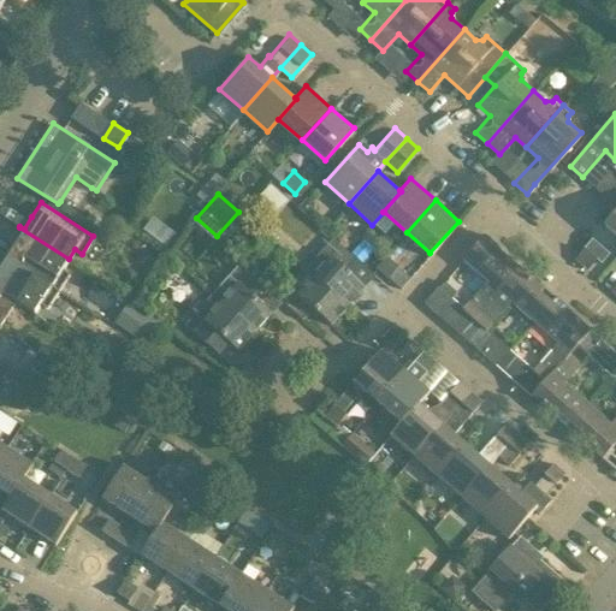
[(615,208),(604,223),(615,233),(615,208)]
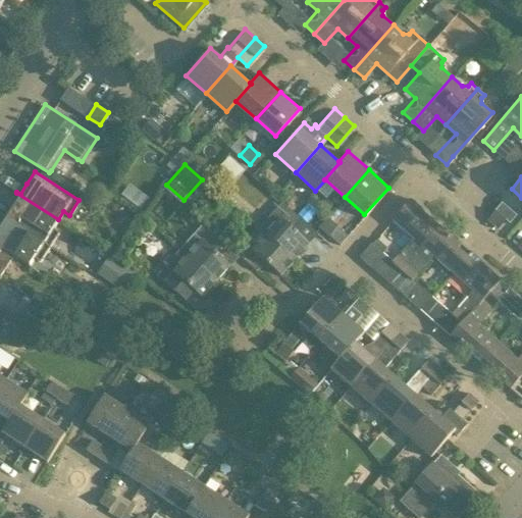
[(58,219),(16,193),(12,199),(15,202),(5,216),(50,246),(59,230),(53,227),(58,219)]
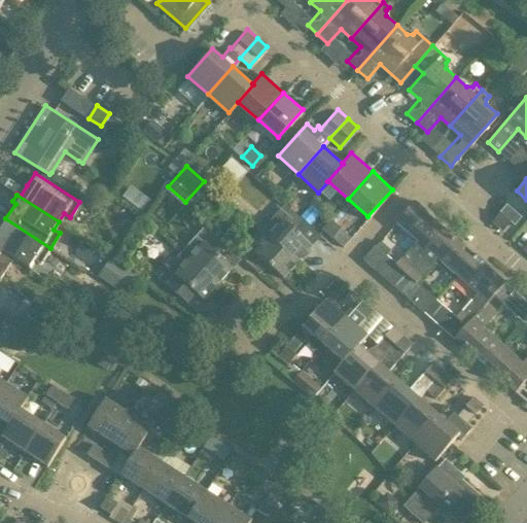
[(393,286),(444,227),(413,200),(395,220),(416,238),(395,262),(375,244),(362,258),(373,268),(393,286)]
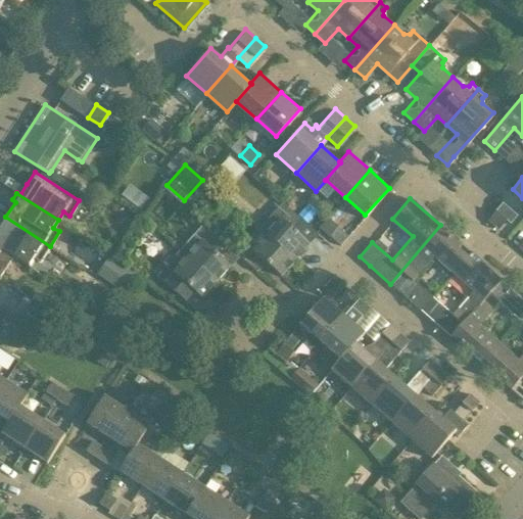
[(258,225),(267,232),(294,256),(308,241),(292,227),(301,217),(282,199),(258,225)]
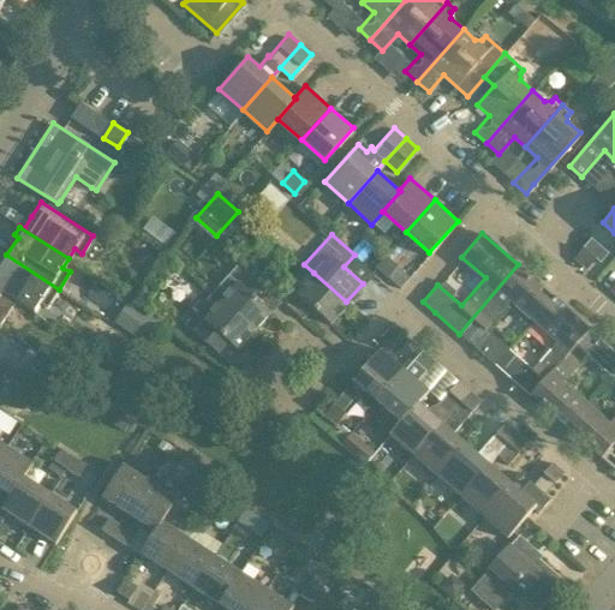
[(583,246),(573,257),(585,267),(595,256),(583,246)]
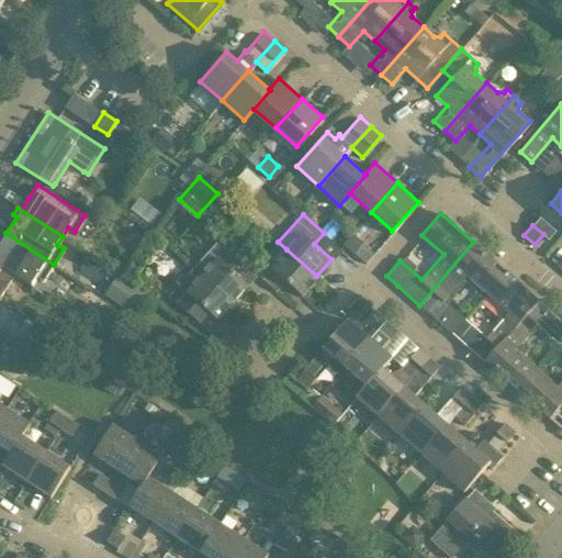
[(54,265),(6,233),(0,242),(0,246),(11,254),(3,266),(15,274),(14,274),(32,285),(37,276),(43,279),(54,265)]
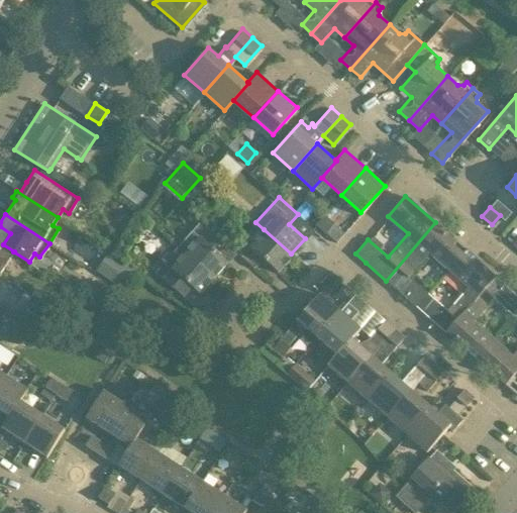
[(200,218),(178,244),(213,275),(226,260),(211,245),(220,236),(200,218)]
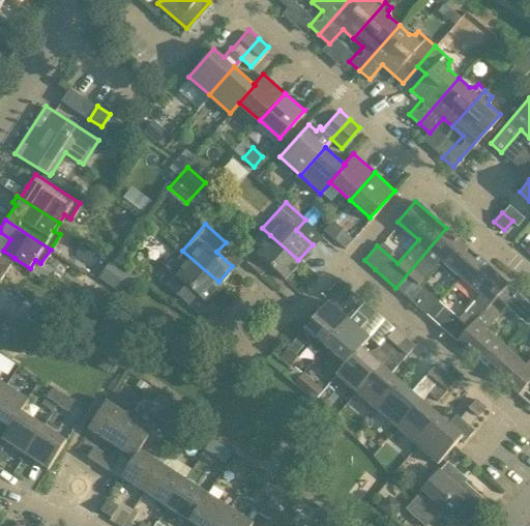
[(425,314),(439,299),(418,282),(440,257),(460,275),(477,255),(446,228),(395,288),(415,304),(425,314)]
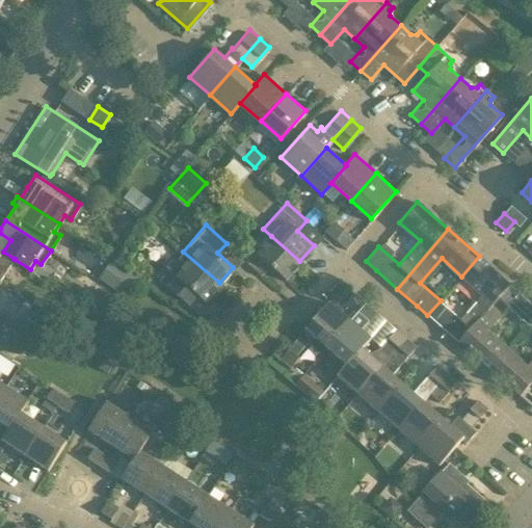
[(286,278),(299,261),(271,236),(258,253),(249,245),(240,256),(261,273),(269,263),(286,278)]
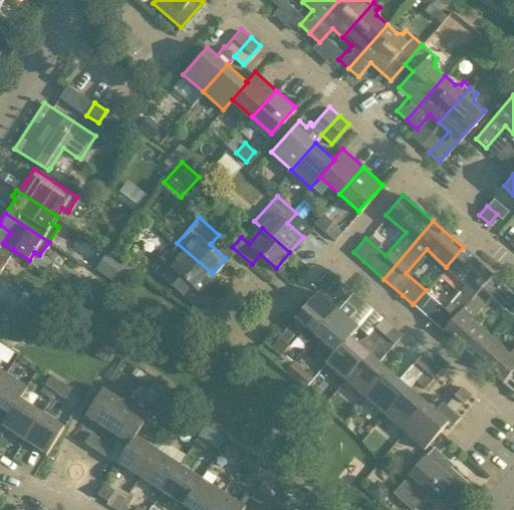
[(14,250),(3,243),(0,240),(0,270),(13,250),(14,250)]
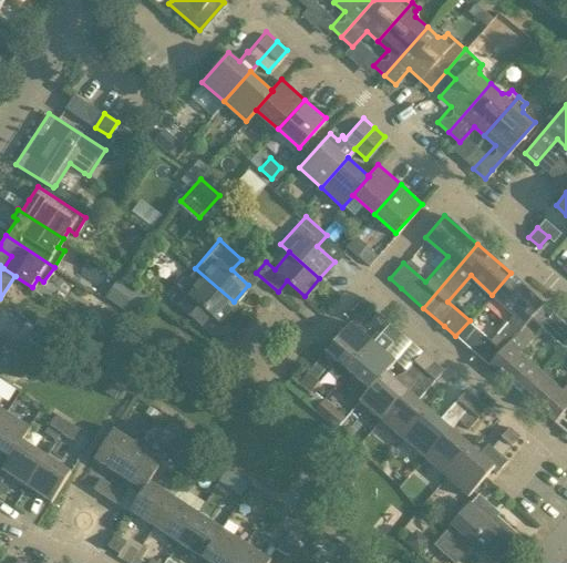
[(218,319),(234,302),(195,268),(187,277),(184,275),(177,282),(179,285),(169,296),(192,316),(202,305),(218,319)]
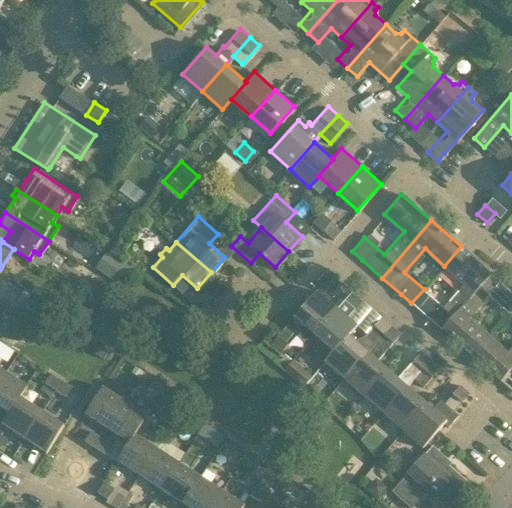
[(461,246),(444,266),(464,283),(443,306),(424,289),(411,303),(421,311),(440,328),(490,272),(461,246)]
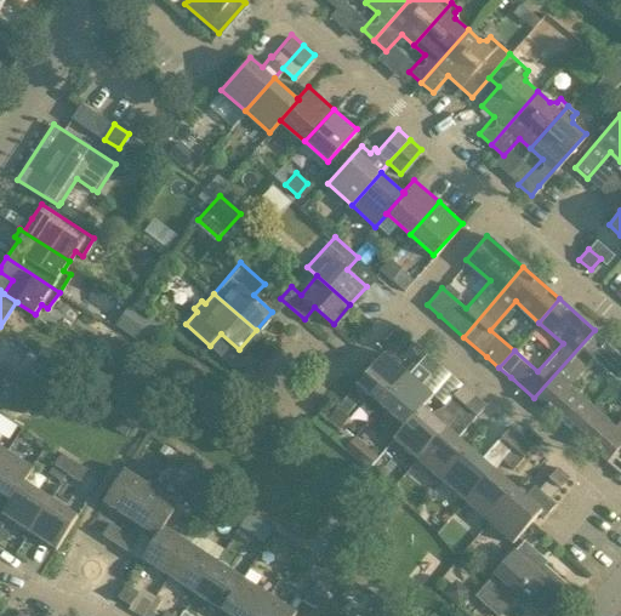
[(594,330),(534,398),(570,429),(591,405),(568,386),(592,358),(604,368),(616,377),(620,371),(620,353),(619,351),(594,330)]
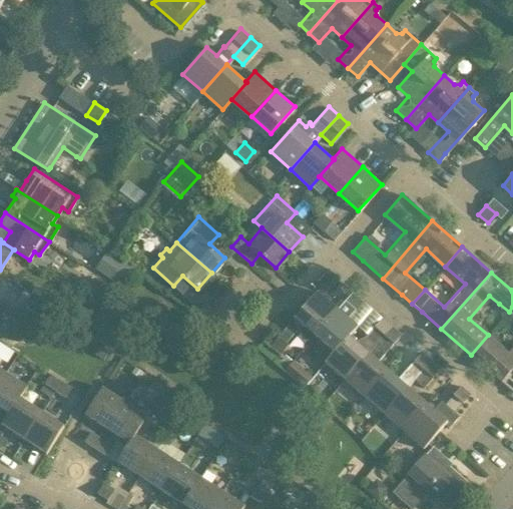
[(314,335),(337,308),(318,290),(294,318),(314,335)]
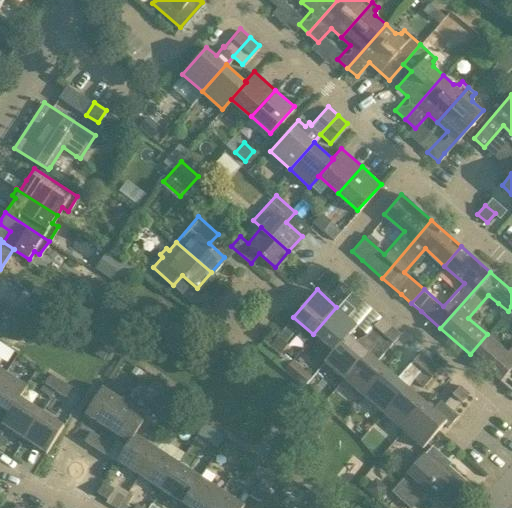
[(511,306),(508,311),(511,314),(511,345),(506,351),(487,334),(470,354),(499,380),(511,365),(511,306)]
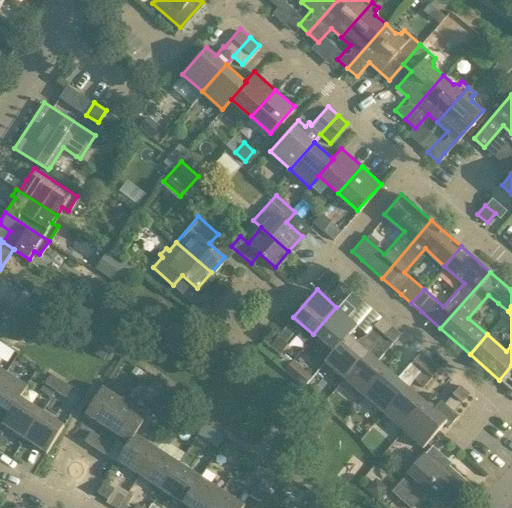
[(356,324),(336,307),(313,334),(332,350),(332,351),(347,333),(348,334),(356,324)]
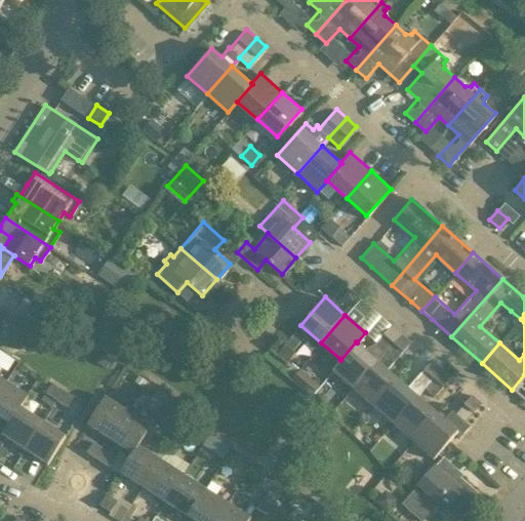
[(384,352),(401,331),(391,322),(373,343),(384,352)]
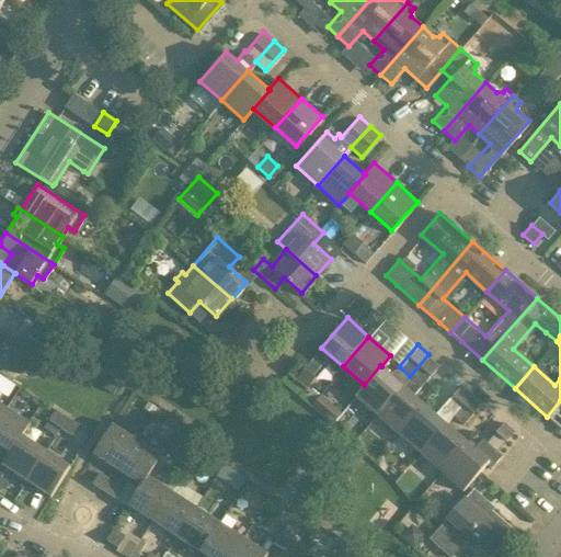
[(439,364),(428,354),(410,376),(420,385),(439,364)]
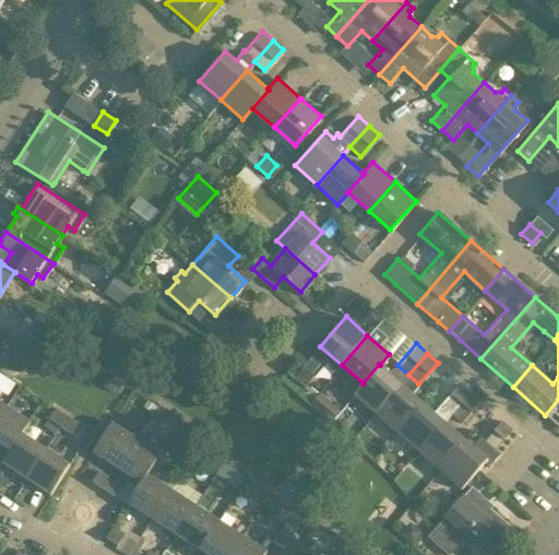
[(363,384),(363,382),(353,393),(376,413),(401,384),(408,375),(397,365),(385,370),(380,365),(379,364),(363,384)]
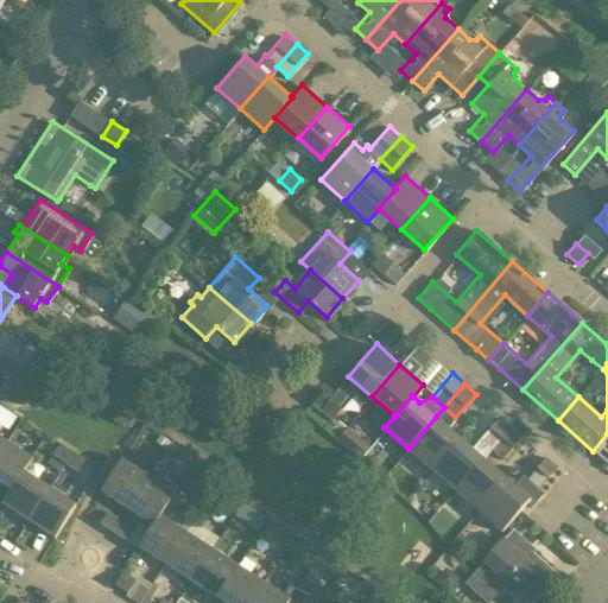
[(330,419),(341,407),(329,398),(320,408),(330,419)]
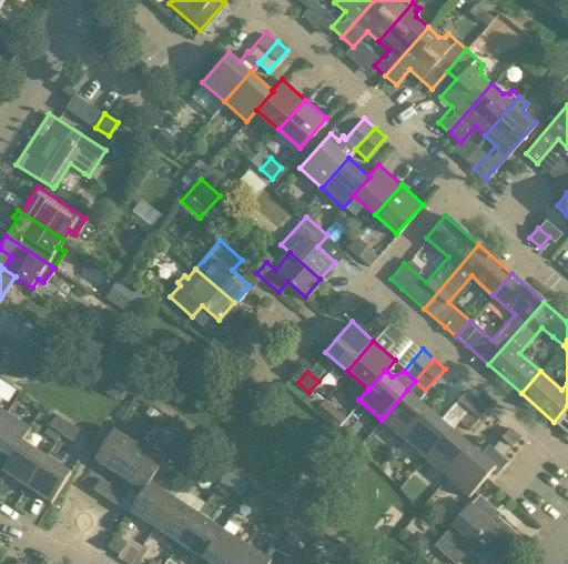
[(113,379),(105,391),(114,396),(122,384),(113,379)]
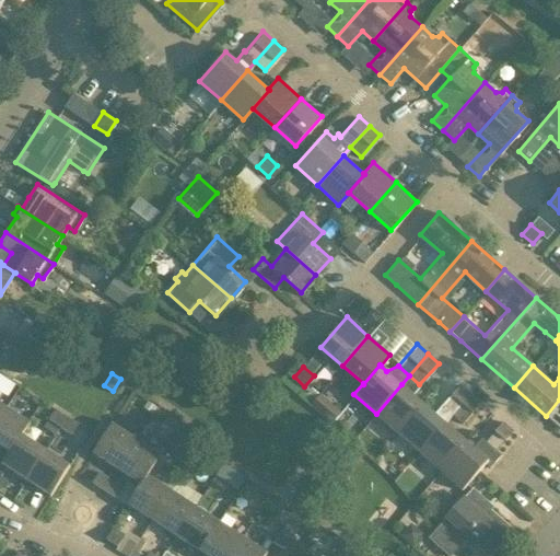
[(453,413),(470,391),(461,382),(442,403),(453,413)]
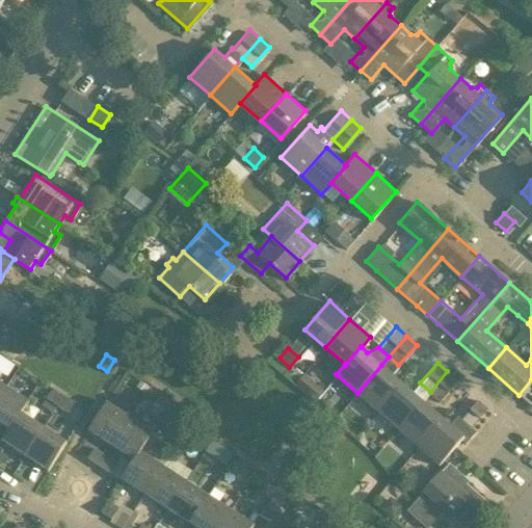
[(357,393),(377,411),(402,383),(381,365),(357,393)]
